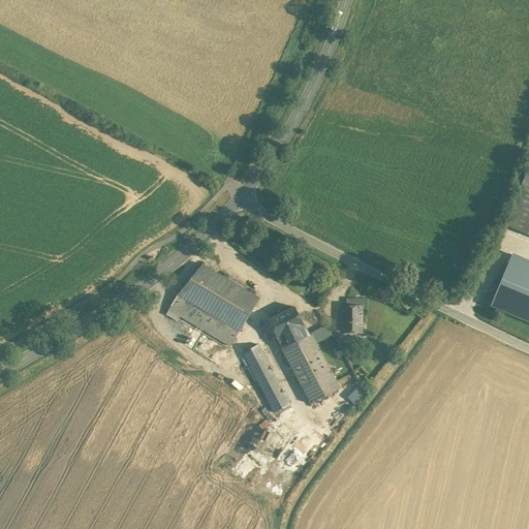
[(528,168),(516,201),(528,207),(528,168)]
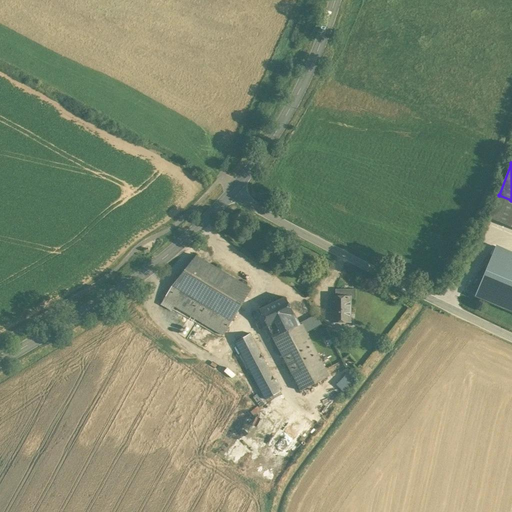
[(511,200),(499,195),(489,218),(511,226),(511,200)]
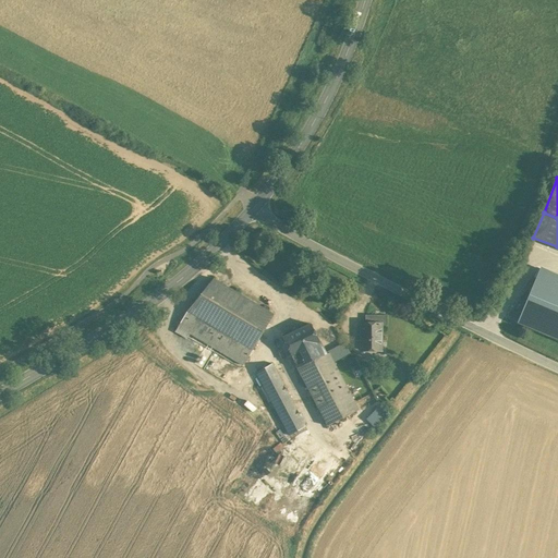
[(536,278),(557,286),(557,274),(541,267),(536,278)]
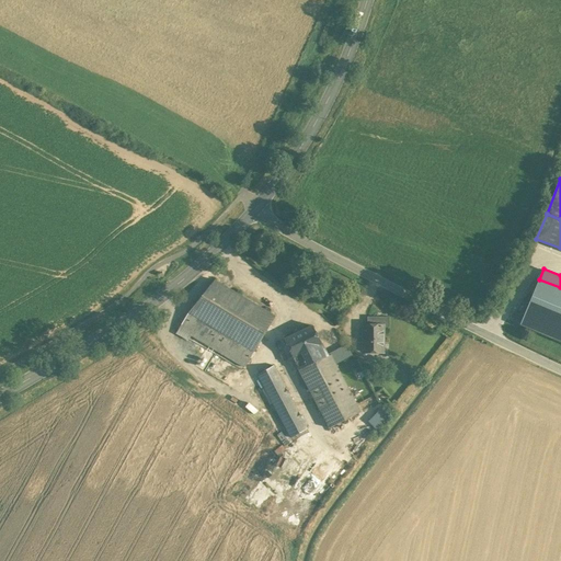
[(521,324),(560,341),(560,287),(539,279),(521,324)]
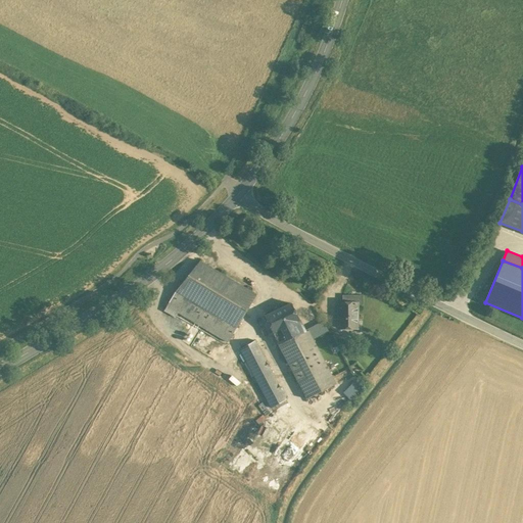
[(256,294),(200,262),(177,291),(237,327),(237,326),(256,294)]
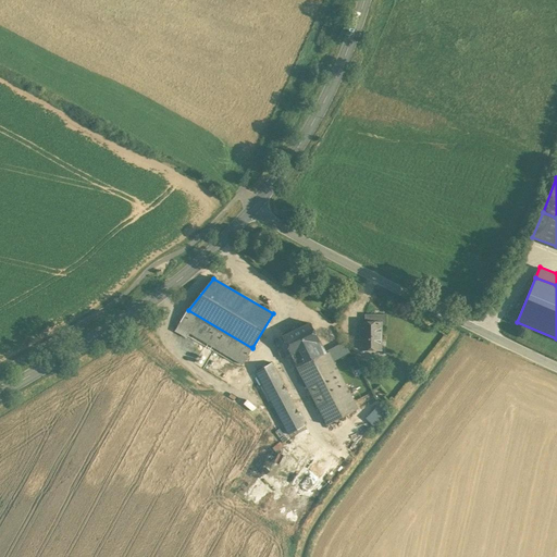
[(188,310),(175,331),(187,338),(190,333),(243,364),(254,348),(252,347),(252,348),(188,310)]
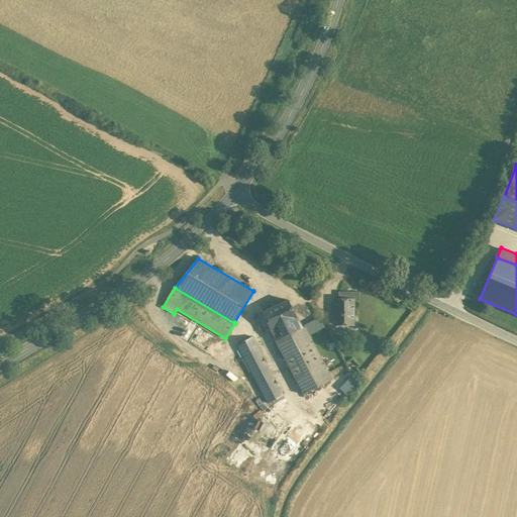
[(358,292),(338,292),(338,300),(353,300),(353,302),(358,302),(358,292)]
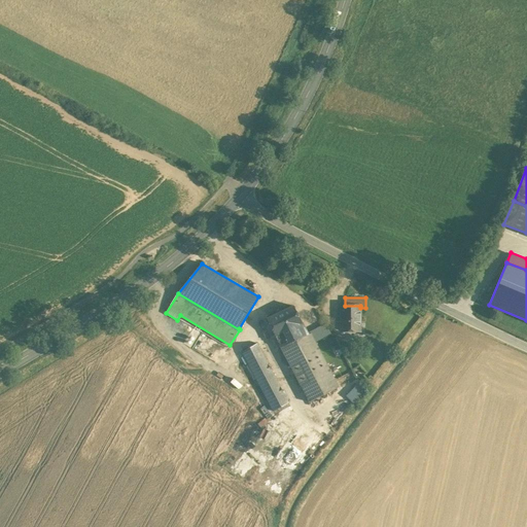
[(293,306),(267,319),(281,348),(309,335),(293,306)]
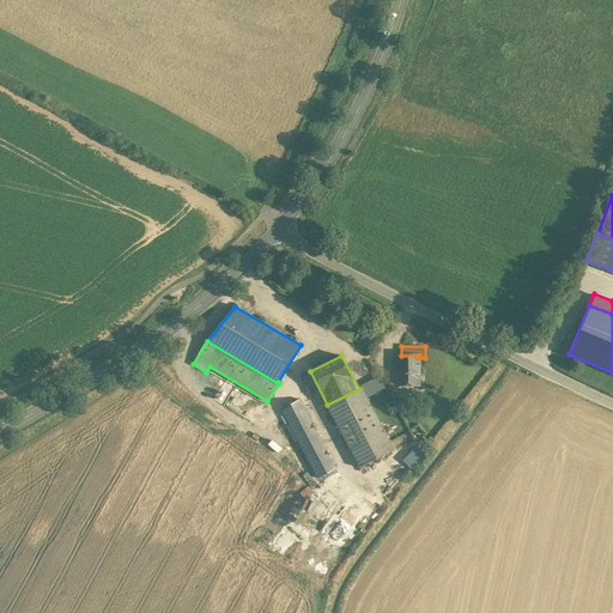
[(401,356),(398,356),(398,386),(419,386),(419,358),(419,356),(401,356)]
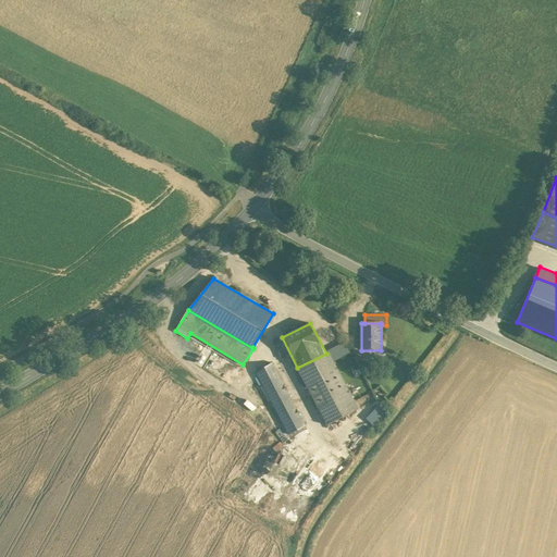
[(336,359),(349,354),(344,342),(332,347),(336,359)]
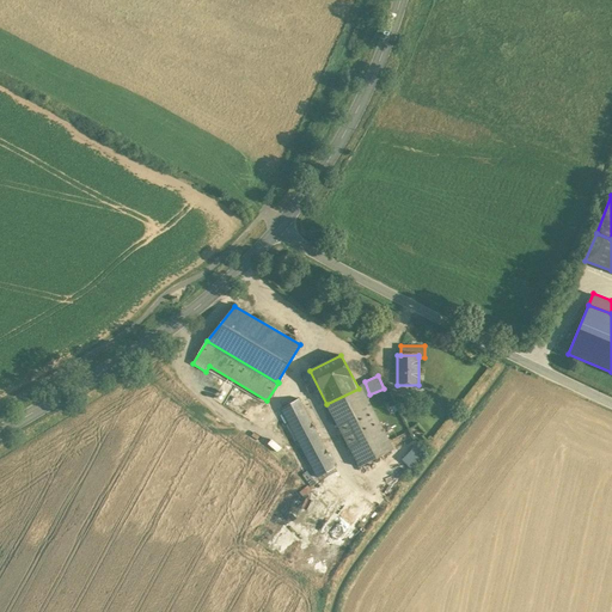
[(359,389),(326,404),(360,467),(393,450),(361,387),(359,389)]
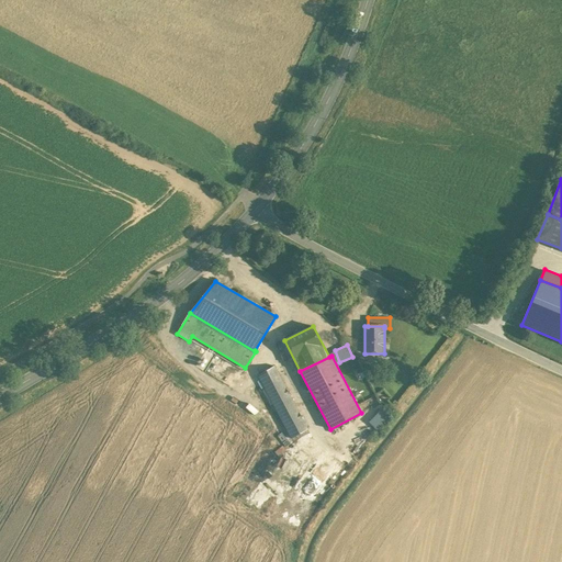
[(308,430),(274,367),(258,375),(292,439),(308,430)]
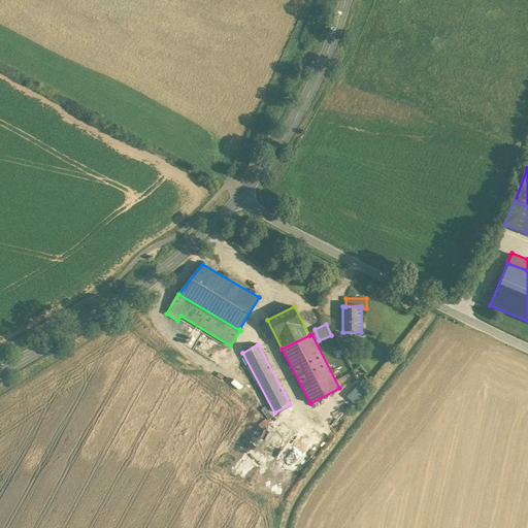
[(348,396),(355,402),(366,390),(359,384),(348,396)]
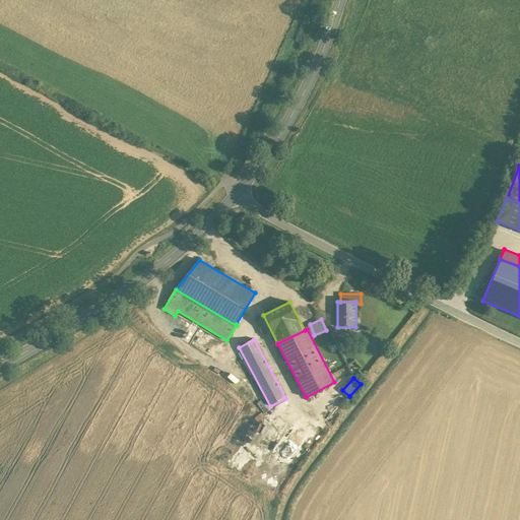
[(317,431),(303,420),(288,440),(295,445),(294,447),(301,452),(317,431)]
